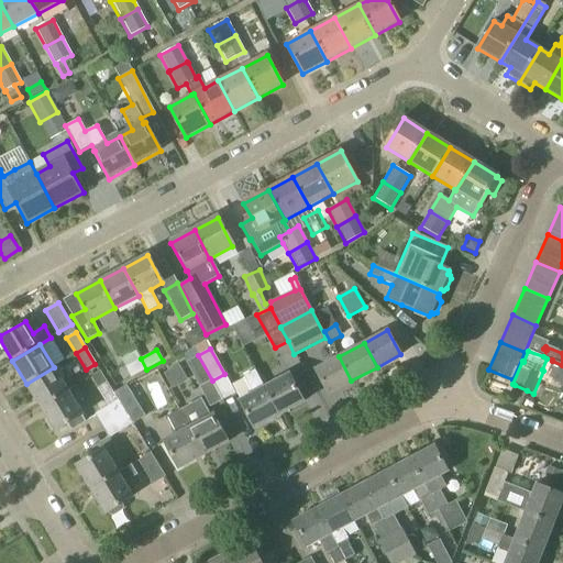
[(199,388),(212,381),(198,355),(186,363),(199,388)]
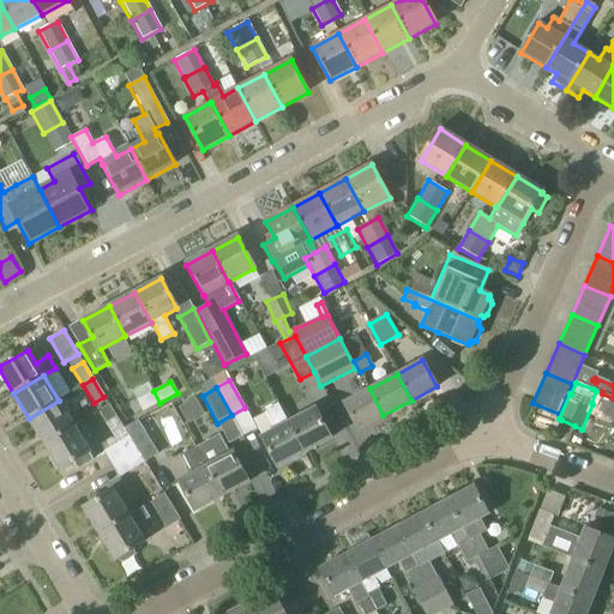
[(357,429),(383,415),(369,389),(343,403),(357,429)]
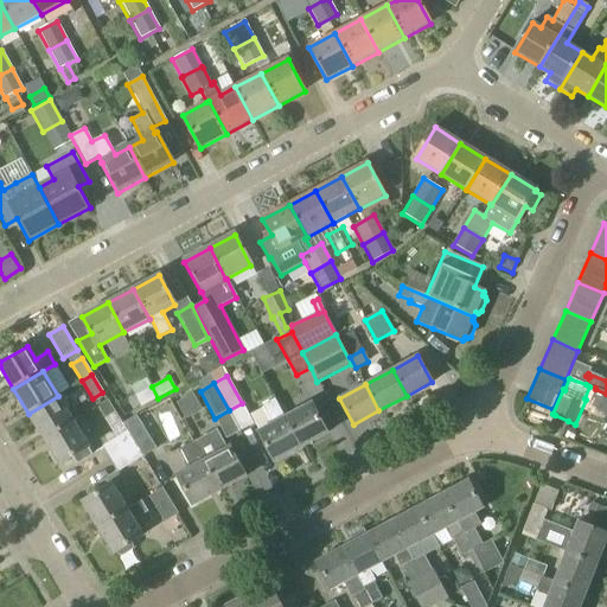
[(140,408),(158,398),(152,387),(134,396),(140,408)]
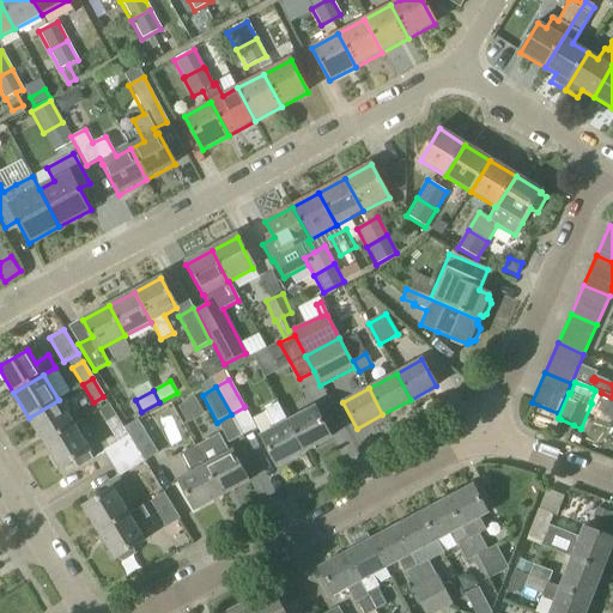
[(612,398),(601,393),(594,410),(602,413),(601,416),(612,419),(612,398)]
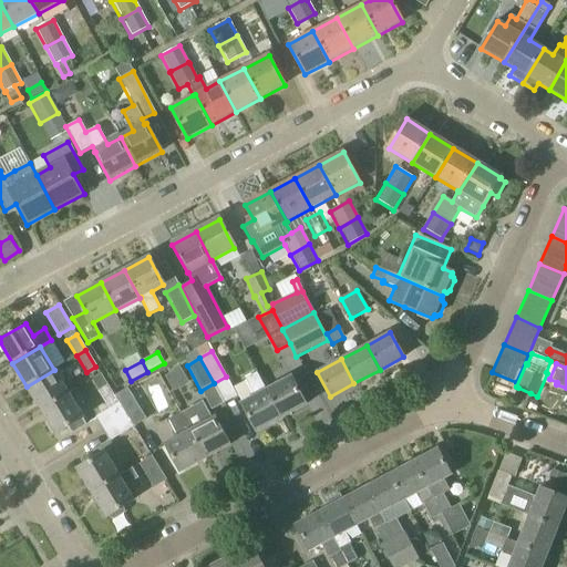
[(69,393),(69,392),(54,370),(27,387),(42,410),(69,393)]
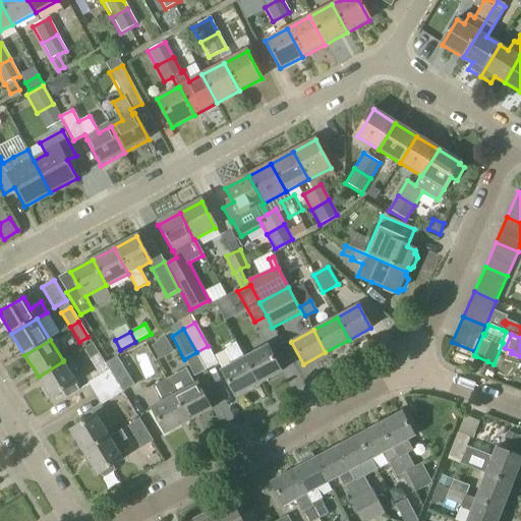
[(258,384),(244,358),(243,358),(235,343),(224,348),(232,364),(222,369),(236,396),(258,384)]
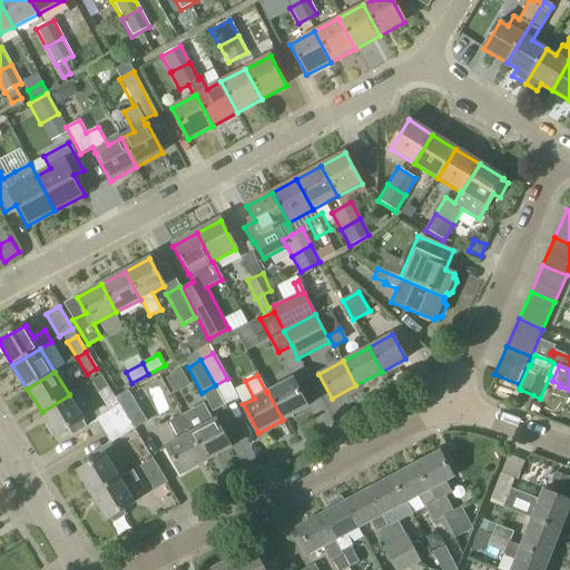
[(267,392),(283,420),(307,406),(292,379),(267,392)]
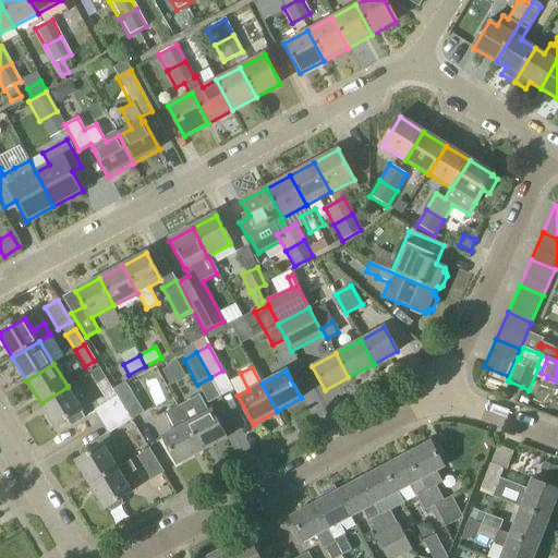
[(68,387),(41,403),(56,427),(65,421),(70,428),(84,419),(80,412),(83,411),(74,398),(80,395),(73,383),(68,386),(68,387)]
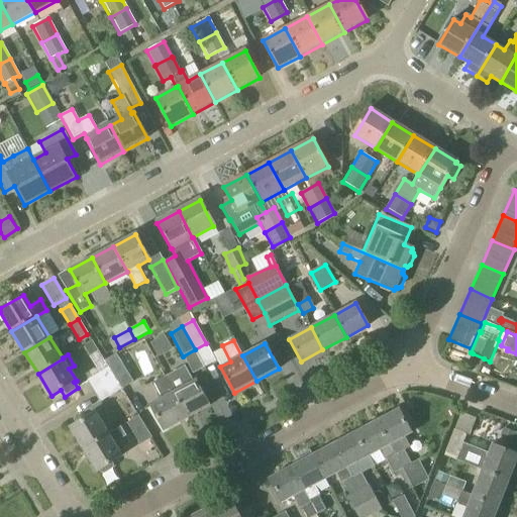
[(109,367),(116,378),(122,389),(133,383),(115,354),(104,362),(108,368),(109,367)]
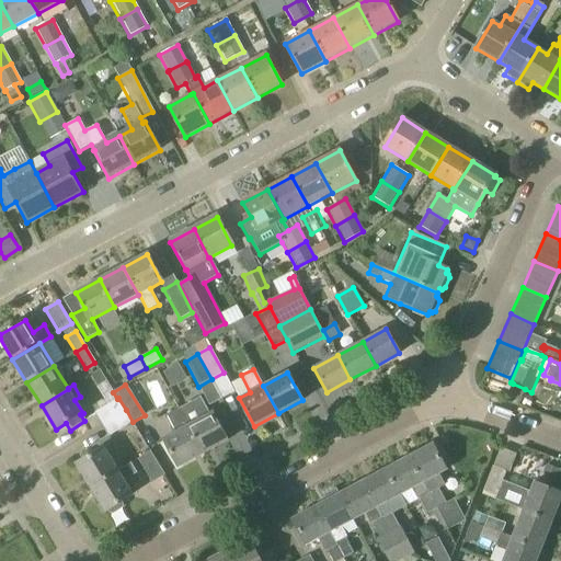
[(102,425),(126,410),(118,398),(117,399),(94,413),(102,425)]
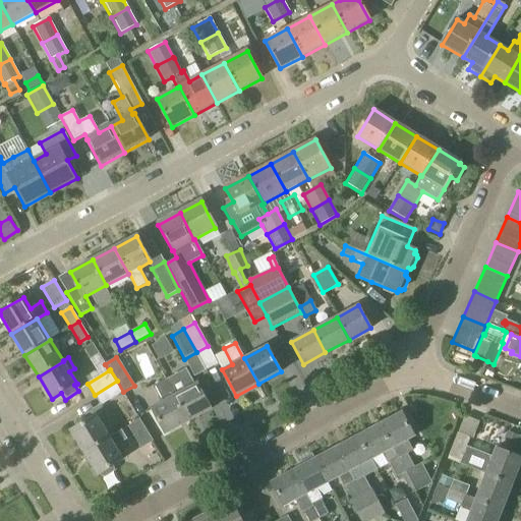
[(166,380),(188,421),(211,409),(196,384),(185,390),(176,373),(166,380)]
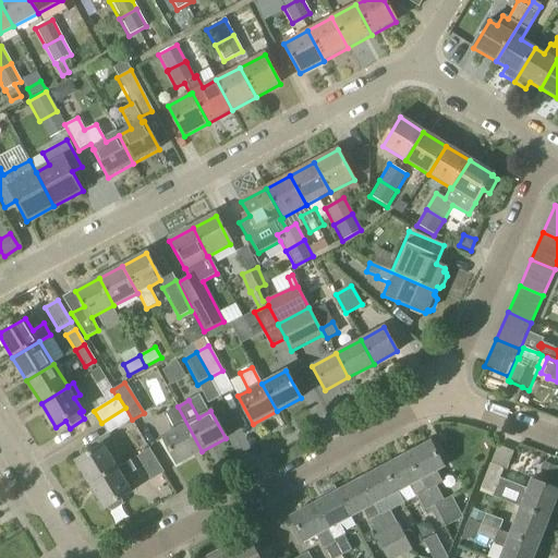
[(178,463),(202,451),(178,407),(165,413),(174,432),(164,437),(178,463)]
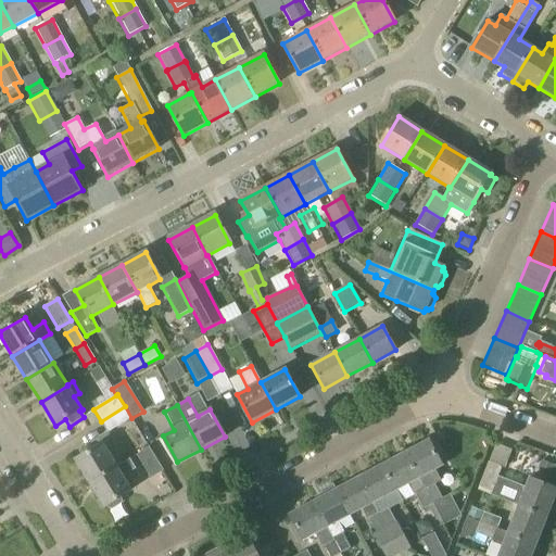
[(109,433),(131,418),(125,406),(101,421),(109,433)]
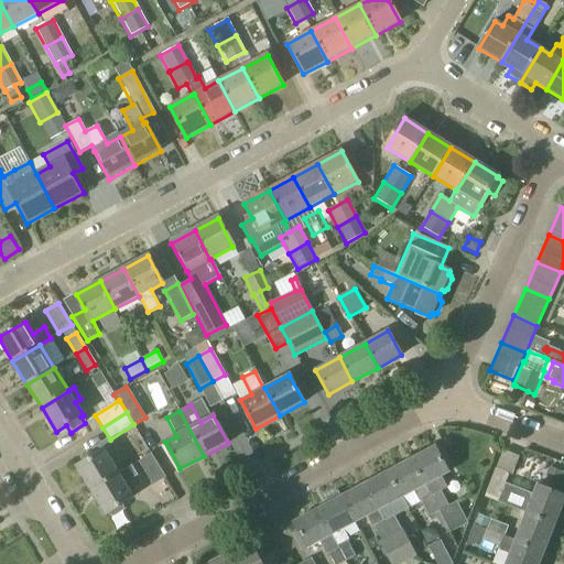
[(411,459),(438,512),(449,533),(467,524),(455,502),(447,506),(440,491),(446,488),(441,477),(449,473),(434,446),(411,459)]
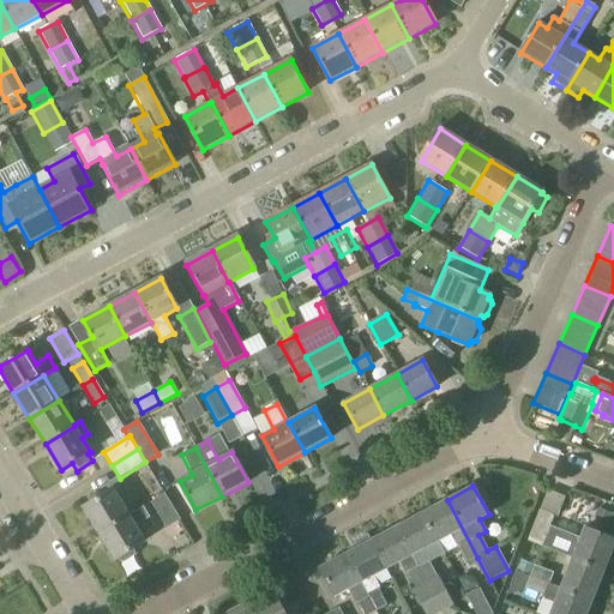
[(130,516),(128,515),(113,491),(84,507),(101,534),(130,516)]
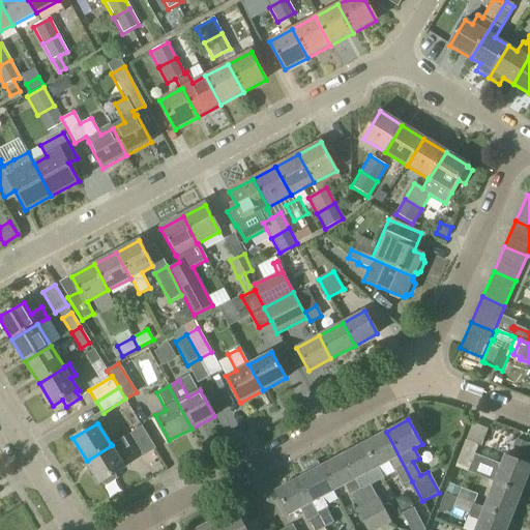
[(143,457),(155,449),(142,427),(129,434),(143,457)]
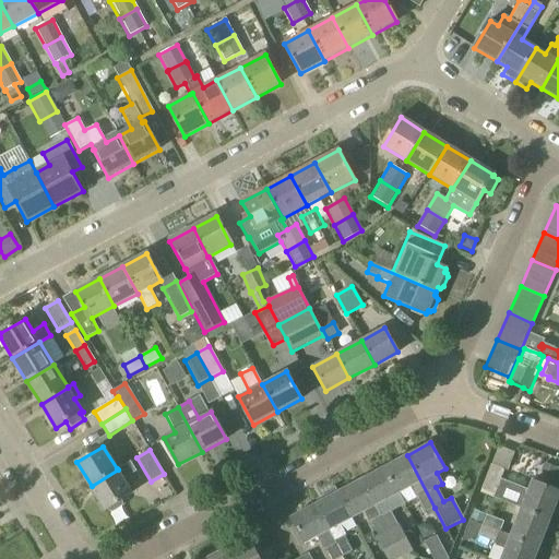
[(407,455),(383,467),(397,494),(399,494),(404,504),(416,499),(415,498),(417,497),(425,512),(435,508),(407,455)]
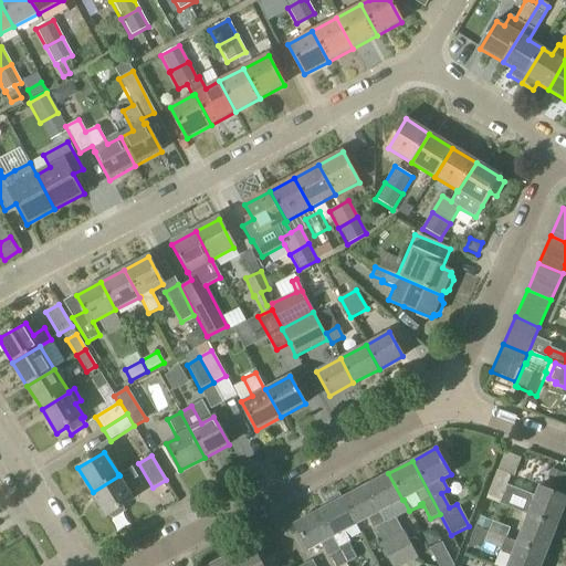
[(119,475),(93,492),(107,515),(109,517),(114,519),(123,513),(124,510),(122,506),(134,499),(126,485),(138,479),(132,468),(118,474),(119,475)]
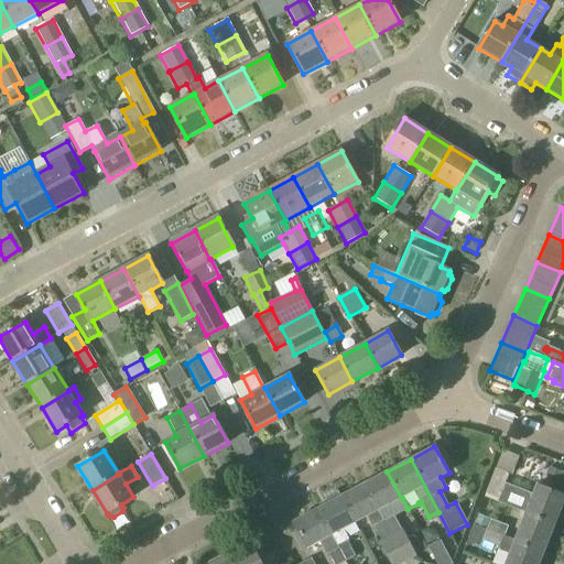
[(500,505),(501,500),(498,500),(508,474),(495,469),(485,495),(486,495),(484,499),(500,505)]
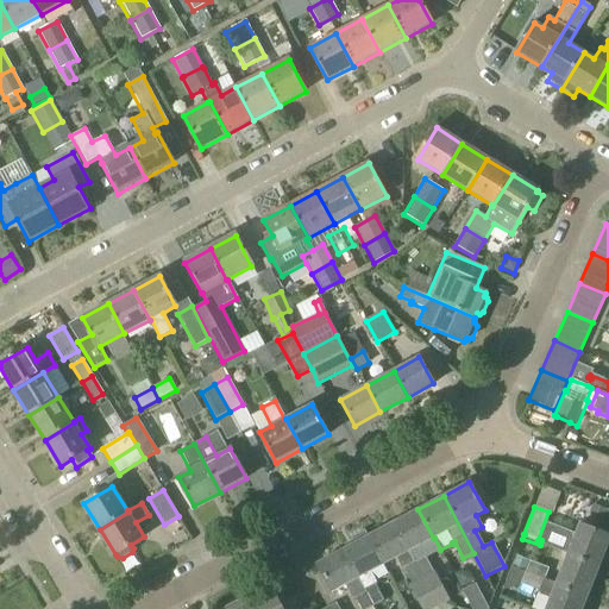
[(418,509),(394,522),(424,579),(433,575),(425,558),(440,550),(434,538),(433,538),(418,509)]
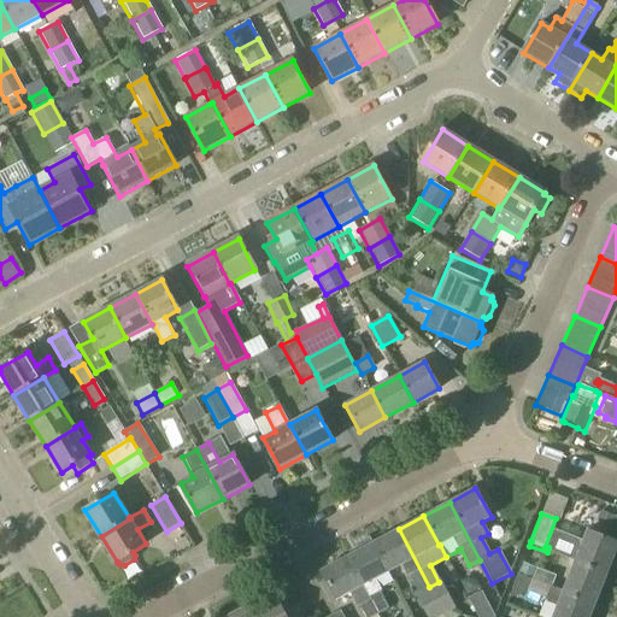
[(399,529),(374,542),(388,571),(401,565),(406,576),(409,575),(418,593),(429,587),(399,529)]
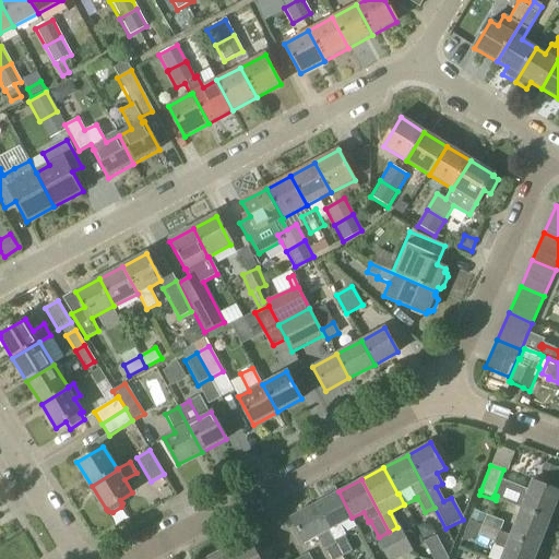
[(521,510),(549,521),(558,497),(558,491),(533,482),(521,510)]
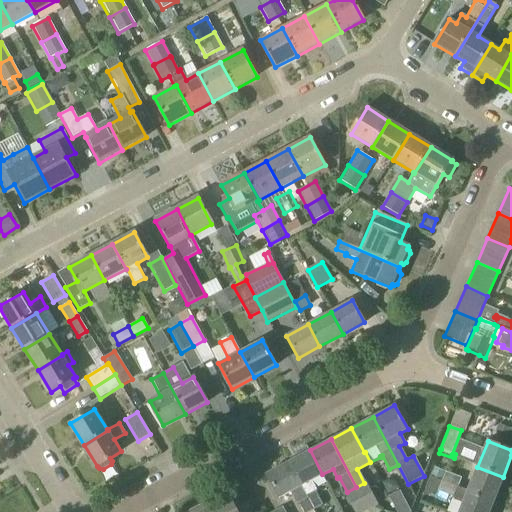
[(308,451),(306,446),(295,452),(298,457),(288,462),(314,510),(322,505),(314,491),(316,490),(310,480),(322,474),(310,450),(308,451)]
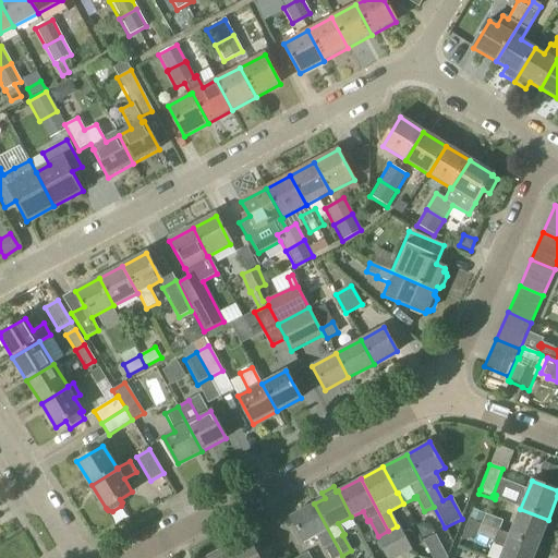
[(329,557),(337,557),(342,556),(314,504),(291,516),(296,525),(289,529),(298,545),(316,535),(324,549),(325,548),(329,557)]
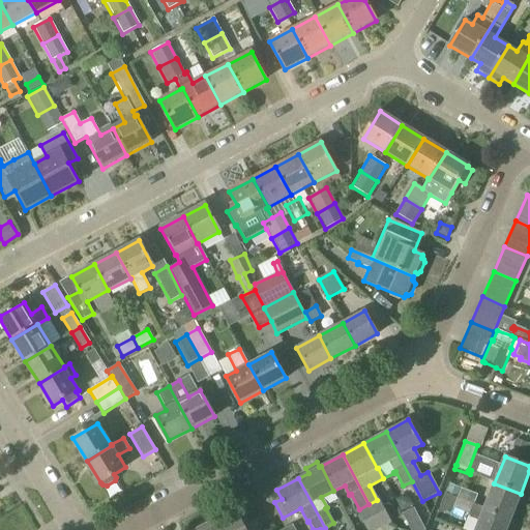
[(511,520),(521,494),(494,483),(484,508),(483,509),(511,520)]
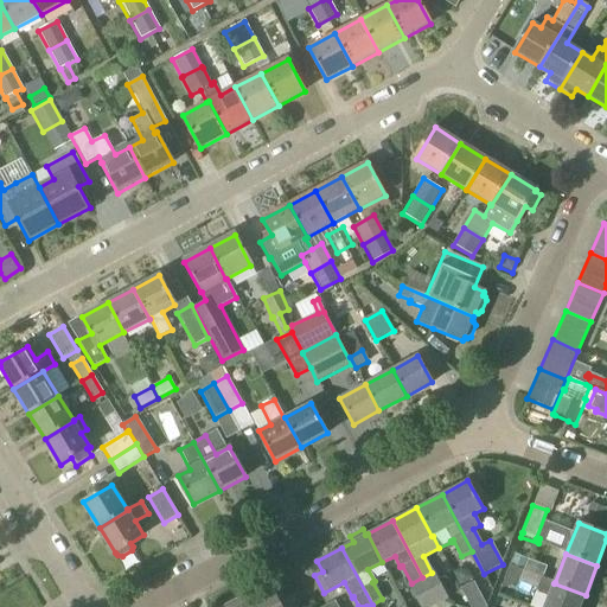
[(554,583),(555,582),(542,577),(547,567),(528,560),(523,570),(519,582),(536,588),(536,592),(549,596),(544,606),(580,606),(586,595),(554,583)]
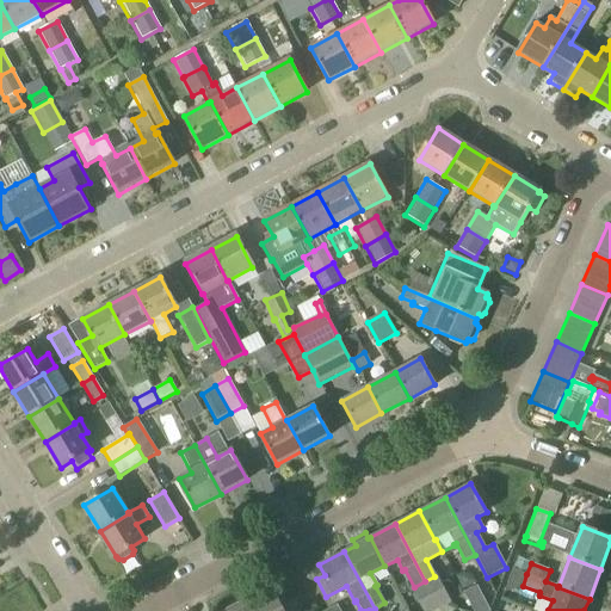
[(449,602),(440,586),(430,592),(438,608),(449,602)]
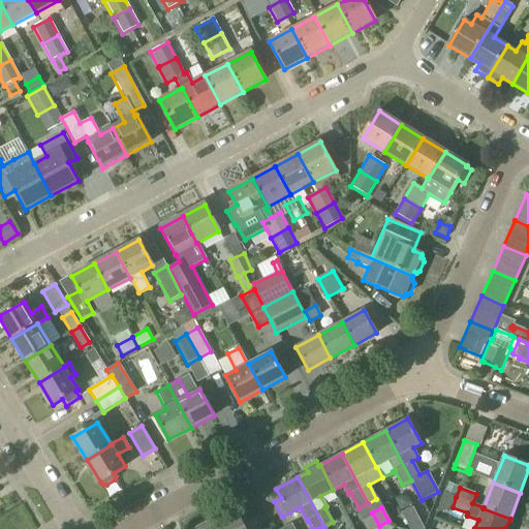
[(423,528),(412,507),(401,514),(408,528),(423,528)]
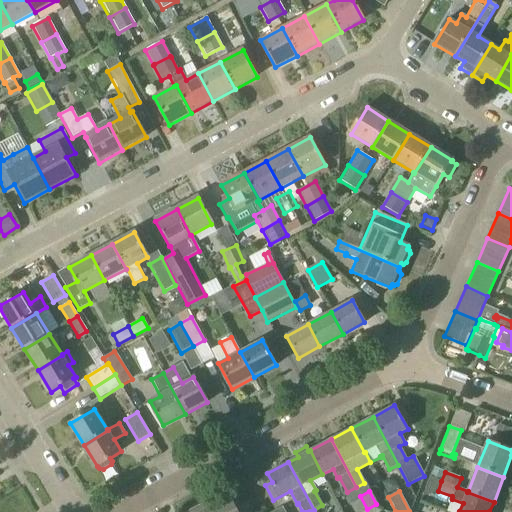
[(205,507),(207,511),(250,511),(248,508),(240,511),(238,511),(229,494),(205,507)]
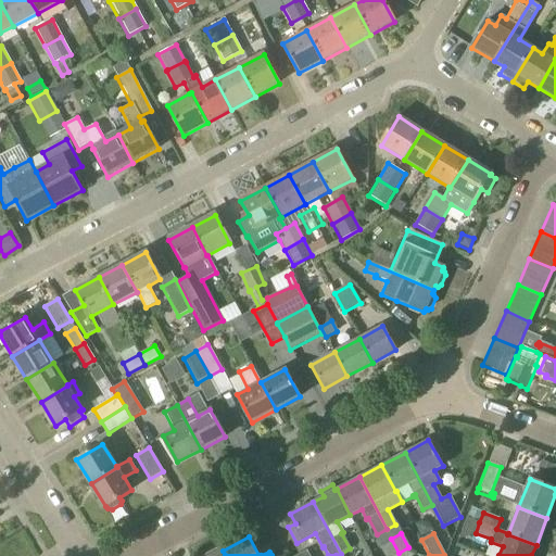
[(380,545),(386,555),(392,555),(399,553),(391,539),(380,545)]
